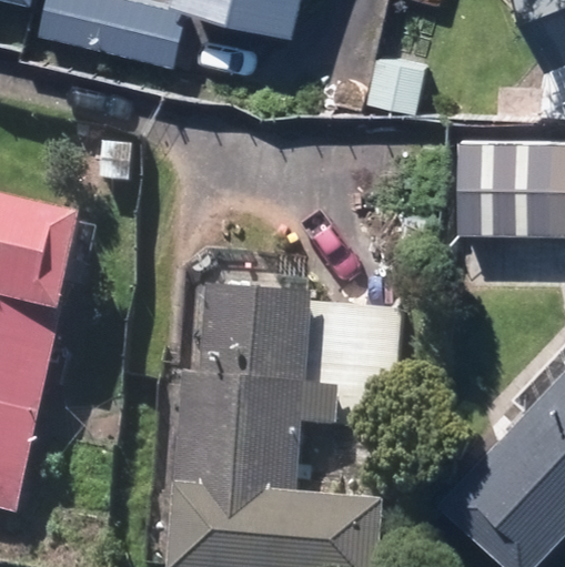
[(0,3),(31,11),(33,0),(0,0),(0,3)]
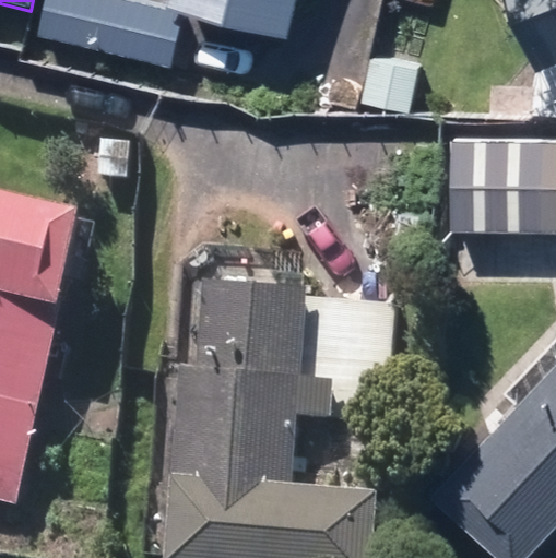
[(182,12),(168,9),(130,0),(45,0),(38,34),(172,63),(182,12)]
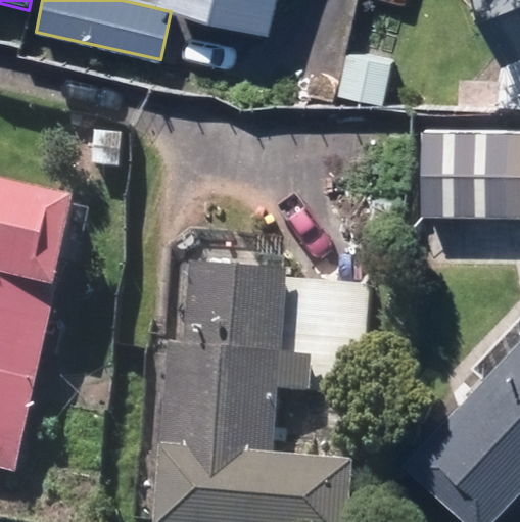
[(158,0),(157,8),(171,11),(270,33),(277,0),(158,0)]
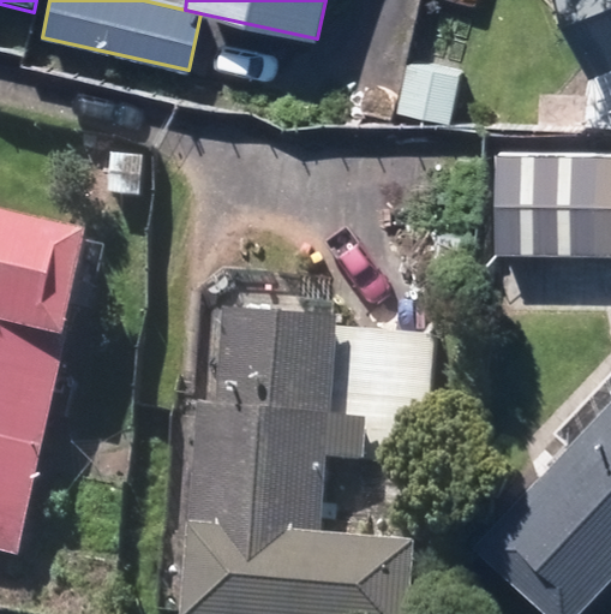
[(557,0),(589,78),(610,69),(610,0),(557,0)]
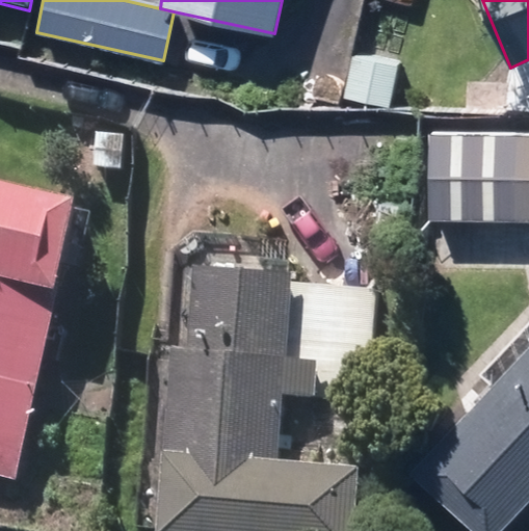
[(341,100),(388,108),(396,65),(349,57),(341,100)]
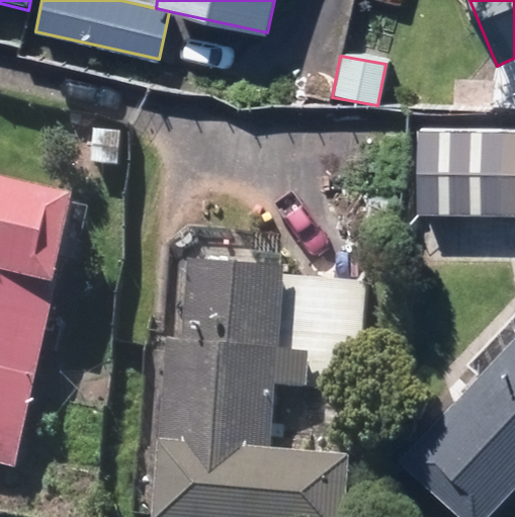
[(461,113),(491,113),(491,85),(462,85),(461,113)]
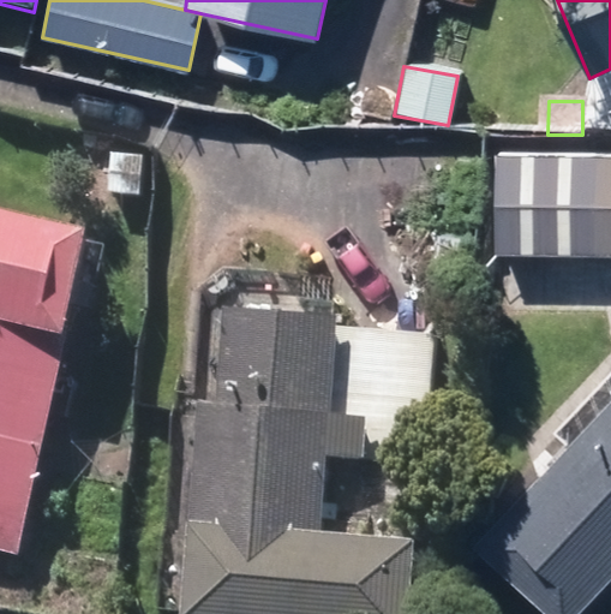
[(489,256),(570,257),(570,137),(520,137),(519,170),(490,170),(489,256)]
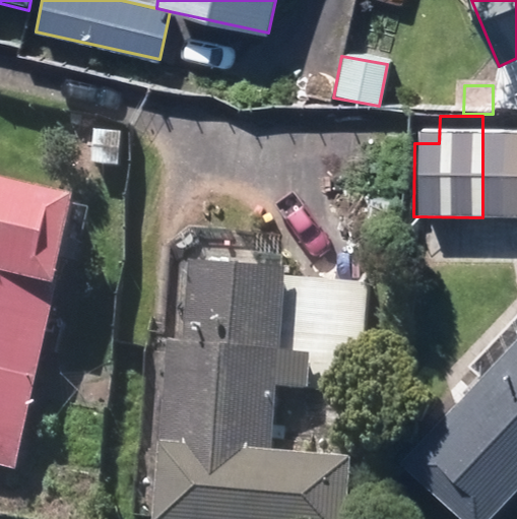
[(498,217),(516,217),(516,132),(500,132),(498,217)]
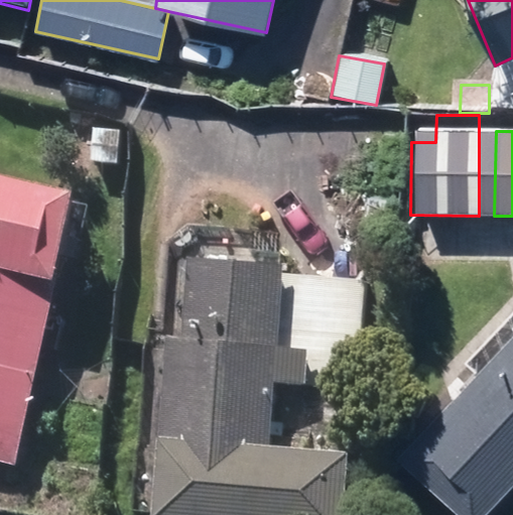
[(89,167),(116,169),(118,135),(91,135),(89,167)]
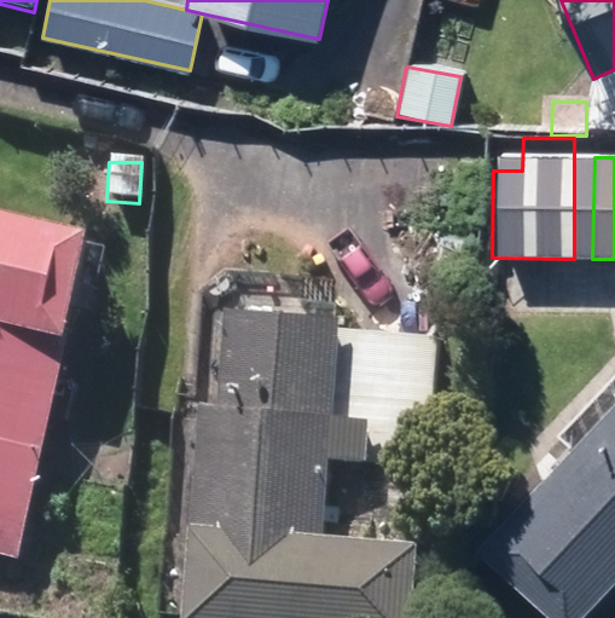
[(0,561),(16,565),(88,243),(0,224),(0,561)]
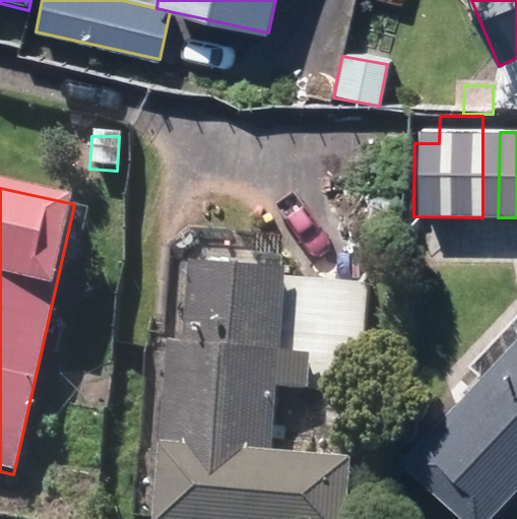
[(299,395),(296,428),(314,430),(320,430),(319,432),(346,433),(349,400),(361,400),(368,290),(282,284),(282,278),(190,273),(186,350),(165,349),(153,518),(346,518),(350,465),(272,459),(275,393),(299,395)]
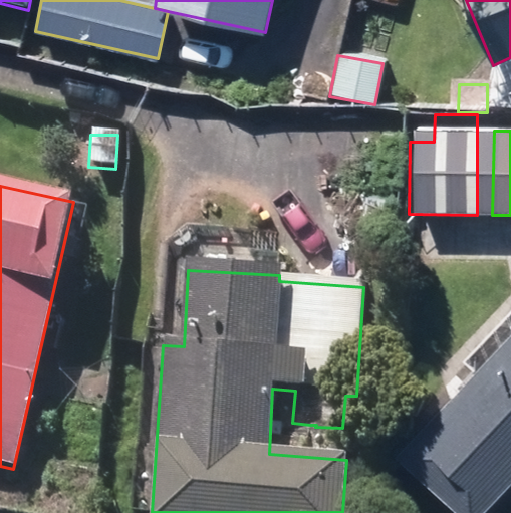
[(510,332),(397,455),(459,512),(480,512),(510,481),(510,332)]
